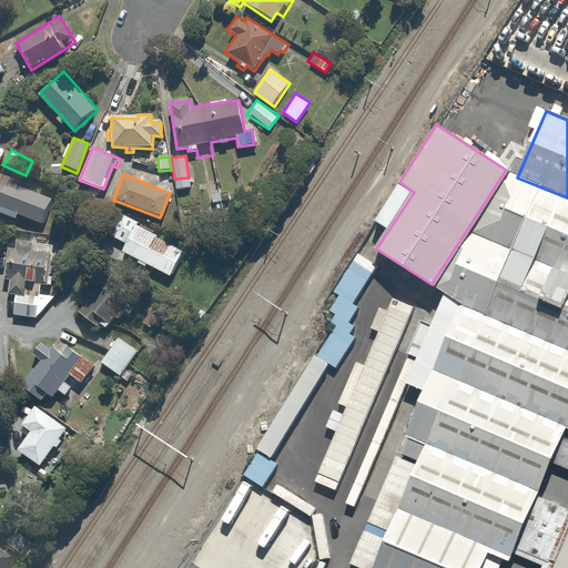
[(567,202),(505,176),(468,233),(567,275),(567,202)]
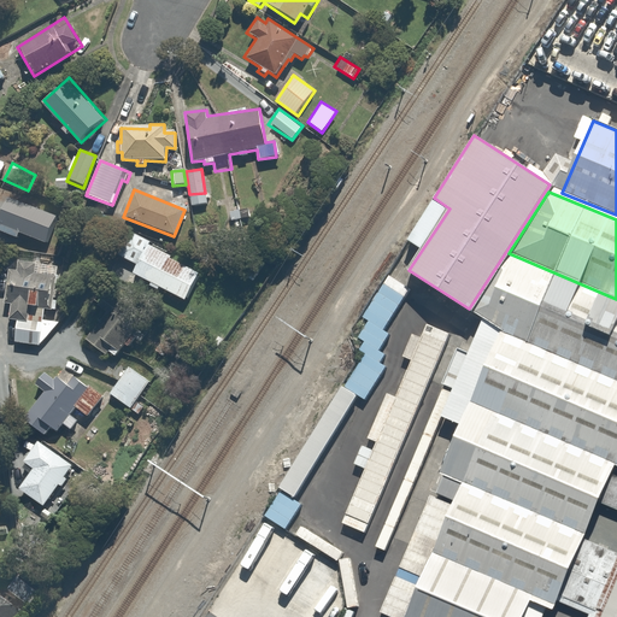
[(19,235),(46,245),(57,213),(9,198),(0,223),(0,233),(18,240),(19,235)]
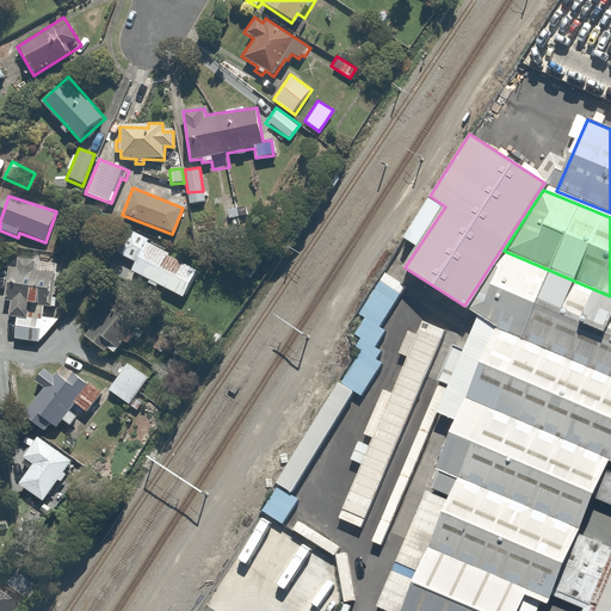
[(135,263),(131,271),(148,281),(146,285),(154,289),(156,285),(183,298),(198,269),(147,242),(149,239),(128,228),(115,253),(135,263)]
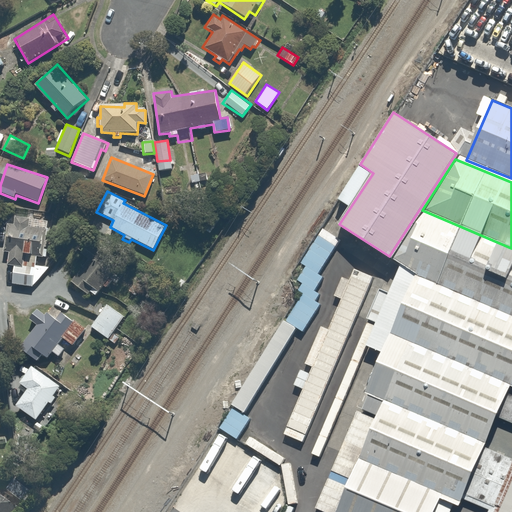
[(420,277),(511,318),(511,250),(422,211),(391,259),(420,277)]
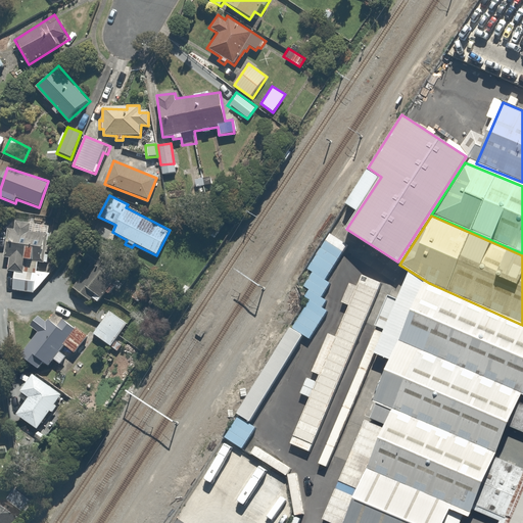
[(11,292),(33,293),(46,278),(48,224),(15,223),(14,230),(5,229),(3,271),(12,272),(11,292)]
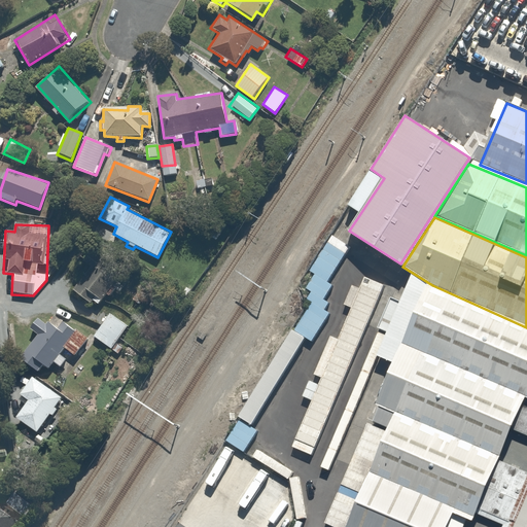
[(294,330),(290,328),(239,416),(241,418),(227,441),(245,451),(257,430),(253,428),(305,341),(310,344),(328,313),(324,310),(329,302),(326,300),(336,283),(327,279),(344,251),(327,242),(309,273),(314,275),(306,288),(311,291),(307,300),(311,302),(294,330)]
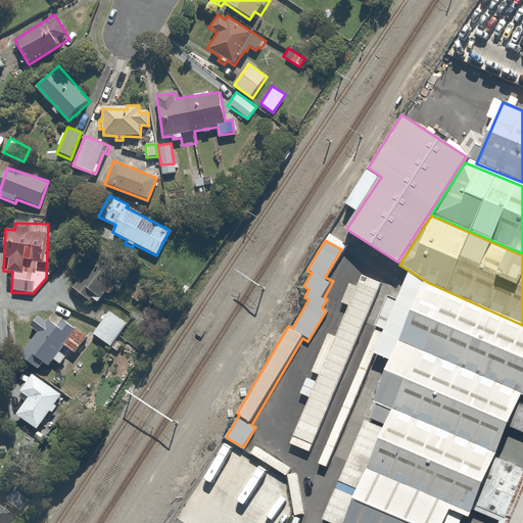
[(93,299),(96,302),(105,290),(109,293),(114,287),(119,290),(124,283),(114,277),(122,269),(99,252),(72,288),(90,301),(93,299)]
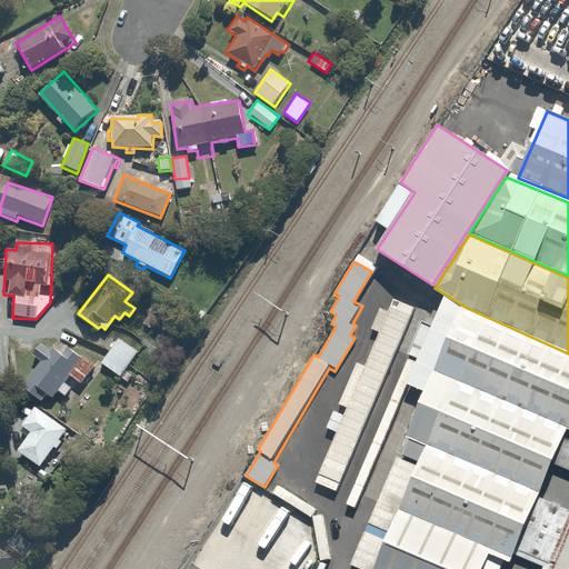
[(341,485),(416,307),(393,297),(389,310),(380,307),(370,331),(377,333),(365,363),(357,360),(337,406),(346,409),(318,475),(341,485)]
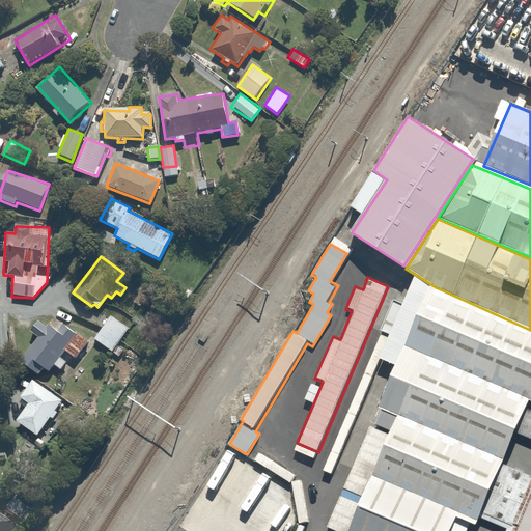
[(530,332),(432,291),(408,352),(530,403),(530,332)]
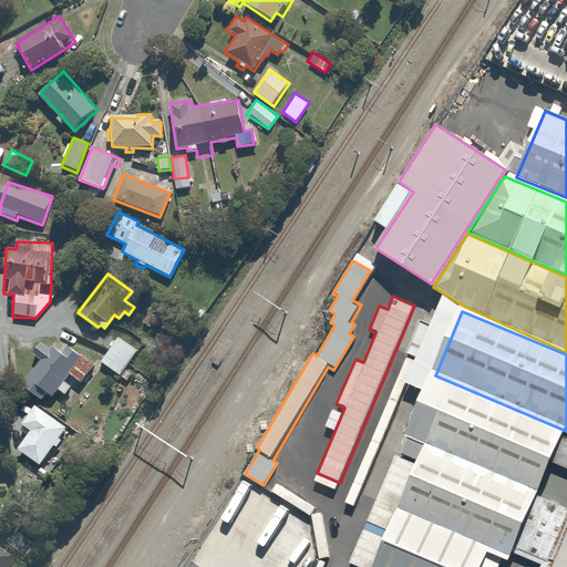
[(138,349),(120,336),(100,363),(120,377),(138,349)]
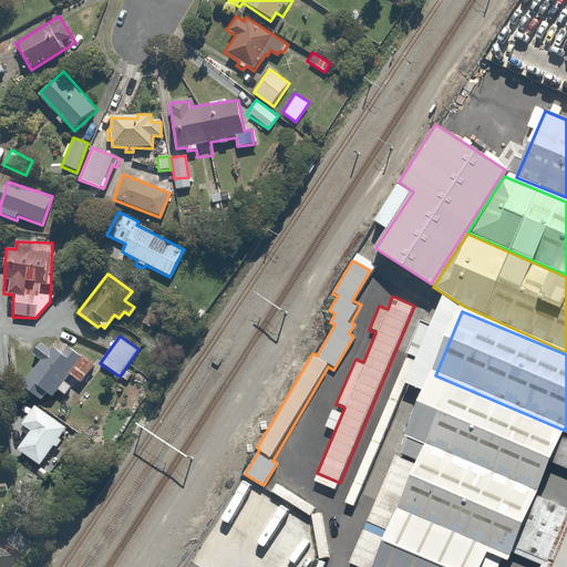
[(21,385),(42,401),(48,394),(54,399),(59,392),(74,403),(100,368),(84,357),(59,338),(50,349),(41,342),(32,354),(40,360),(21,385)]
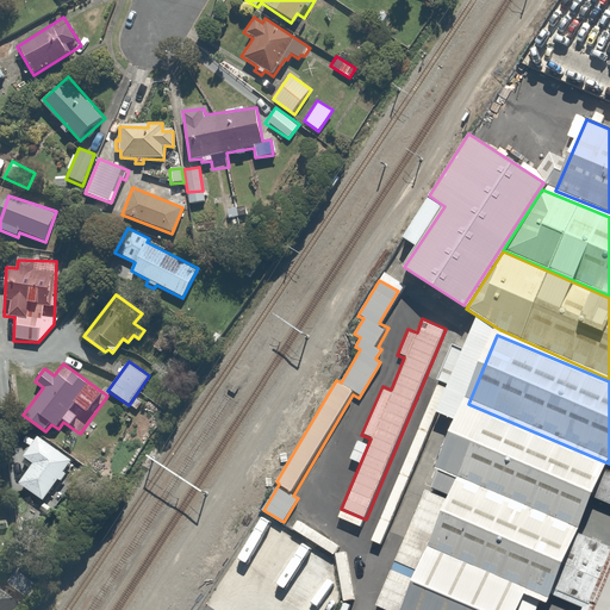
[(461,481),(582,533),(609,465),(465,404),(436,471),(461,481)]
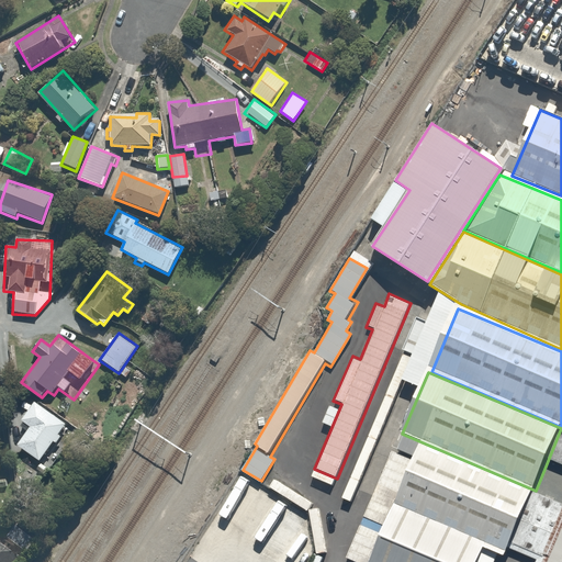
[(33,401),(20,422),(29,427),(17,446),(47,465),(74,426),(33,401)]
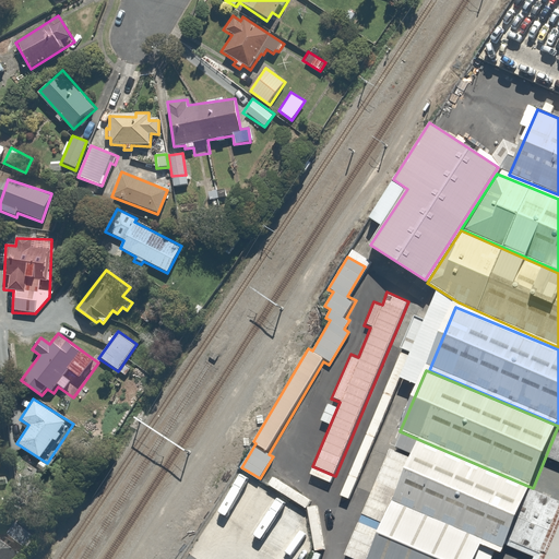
[(419,441),(392,507),(483,544),(502,552),(530,488),(419,441)]
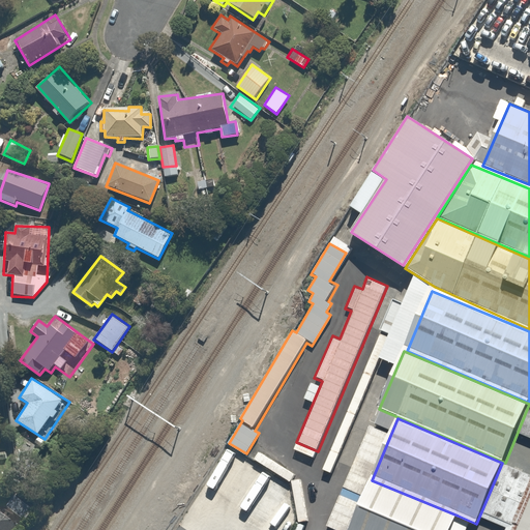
[(449,529),(455,518),(371,482),(348,529),(449,529)]
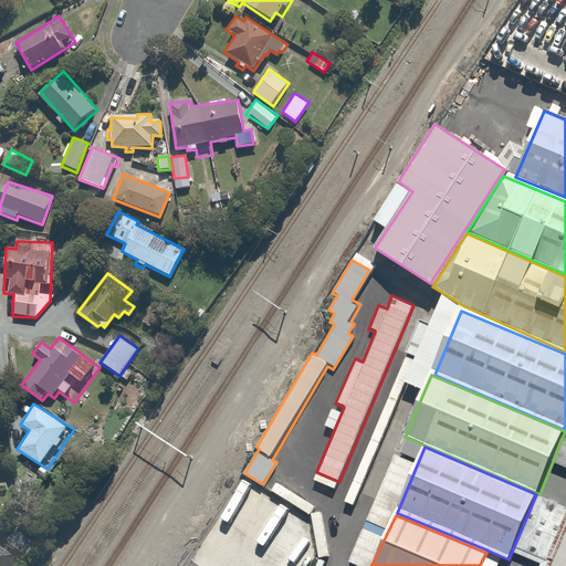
[(565,565),(565,538),(554,565),(565,565)]
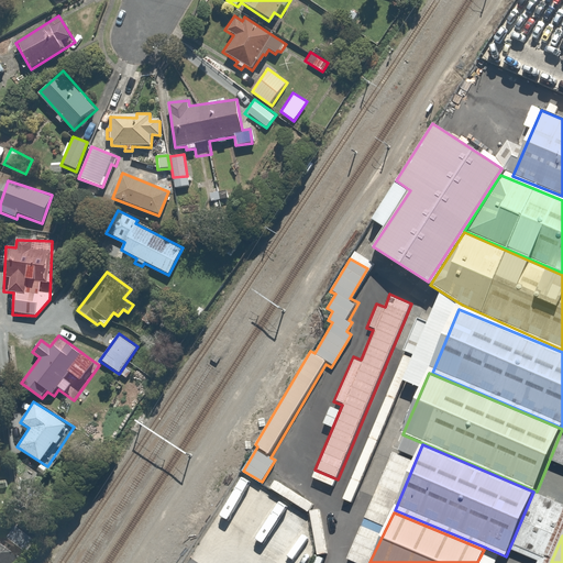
[(0,562),(15,562),(19,560),(0,548),(0,562)]
